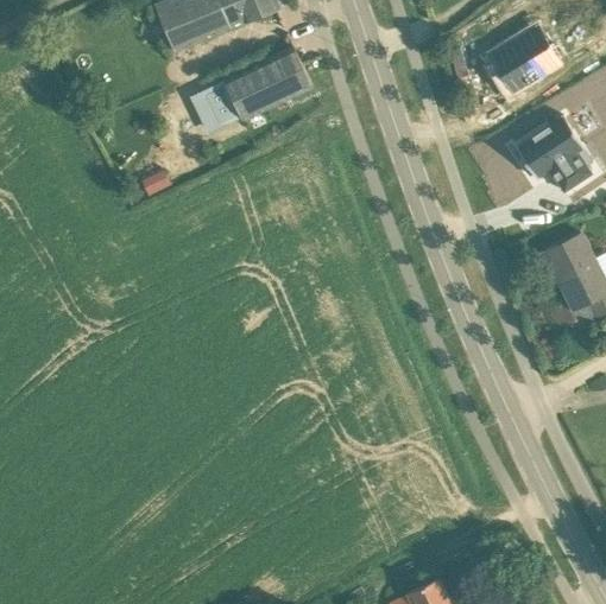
[(164,0),(153,5),(172,52),(279,10),(275,0),(164,0)]
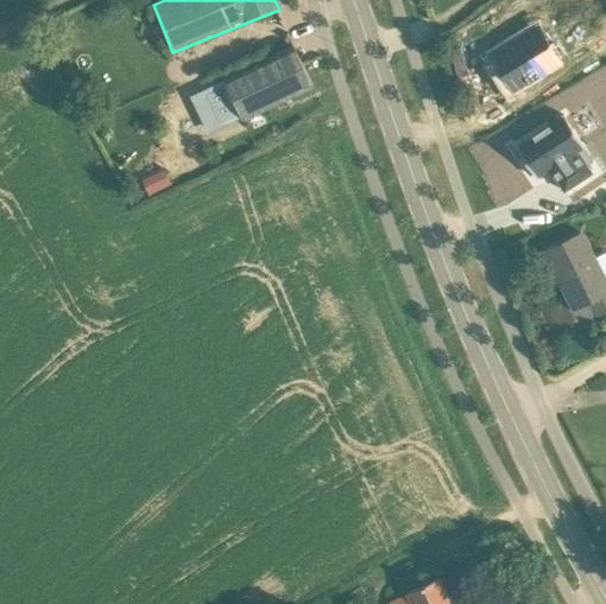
[(541,24),(493,55),(516,88),(563,57),(541,24)]
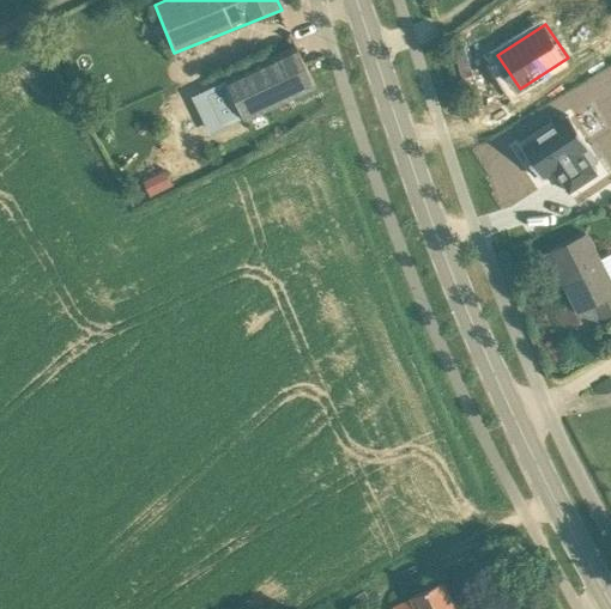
[(224,81),(192,97),(209,132),(241,117),(243,122),(314,89),(294,48),(224,81)]
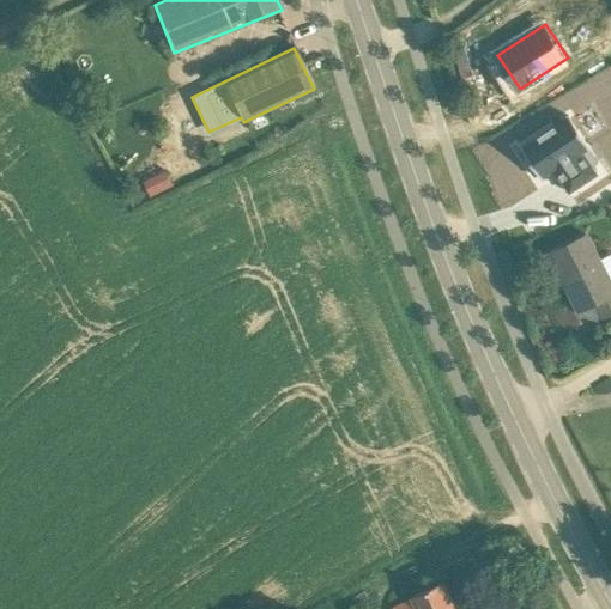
[(550,127),(519,148),(520,152),(515,154),(521,163),(526,159),(527,162),(524,164),(532,178),(537,176),(539,181),(552,172),(568,195),(596,176),(580,153),(588,148),(567,117),(560,122),(556,117),(548,122),(550,127)]
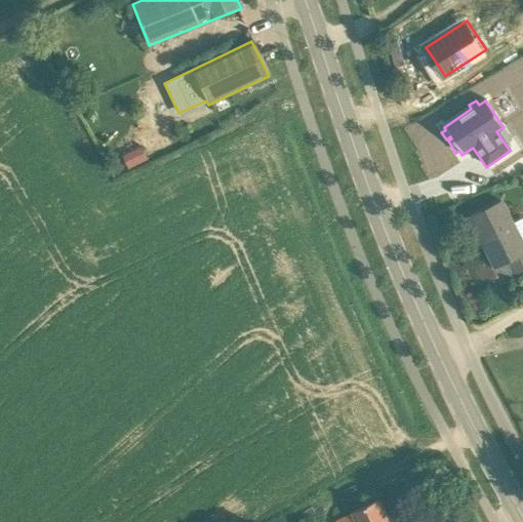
[(141,148),(121,157),(127,170),(147,161),(141,148)]
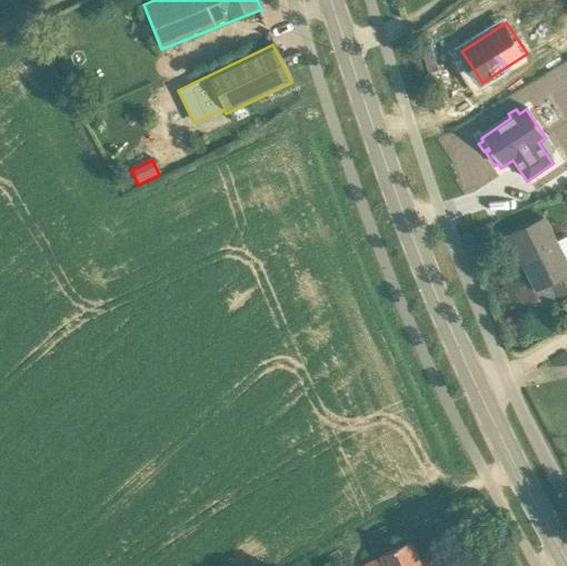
[(508,237),(508,238),(537,295),(554,300),(557,298),(566,291),(566,270),(541,220),(508,237)]
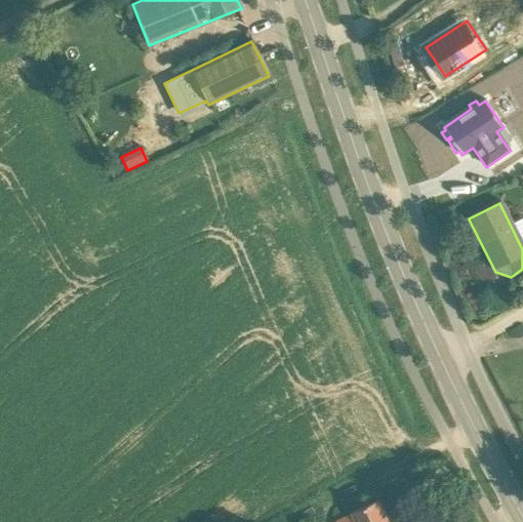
[(388,521),(377,500),(359,510),(350,514),(351,515),(336,521),(388,521)]
